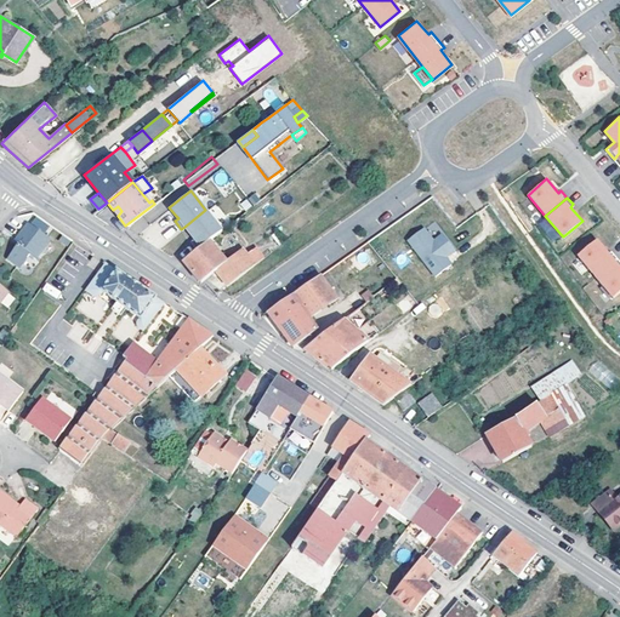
[(191,240),(197,249),(208,239),(221,229),(205,210),(185,227),(191,235),(193,238),(191,240)]
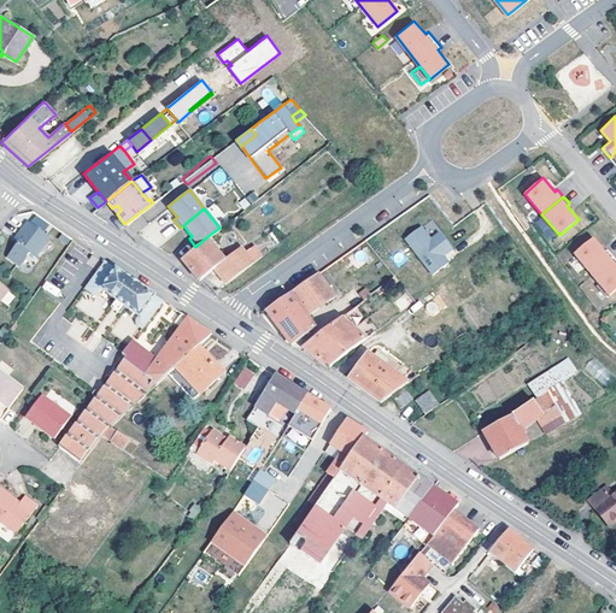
[(36,212),(28,223),(41,233),(50,222),(36,212)]
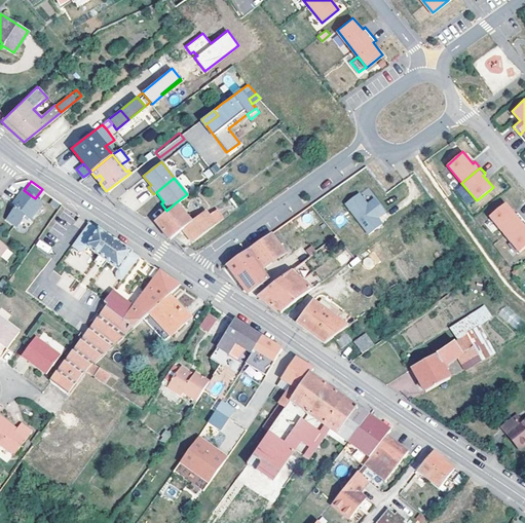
[(470,203),(475,198),(461,183),(456,188),(470,203)]
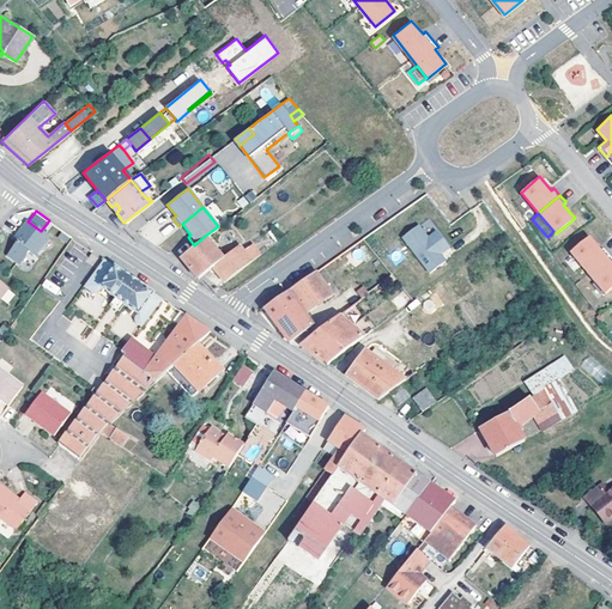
[(395,245),(407,261),(443,235),(430,219),(423,224),(418,217),(413,220),(412,219),(401,227),(407,236),(395,245)]
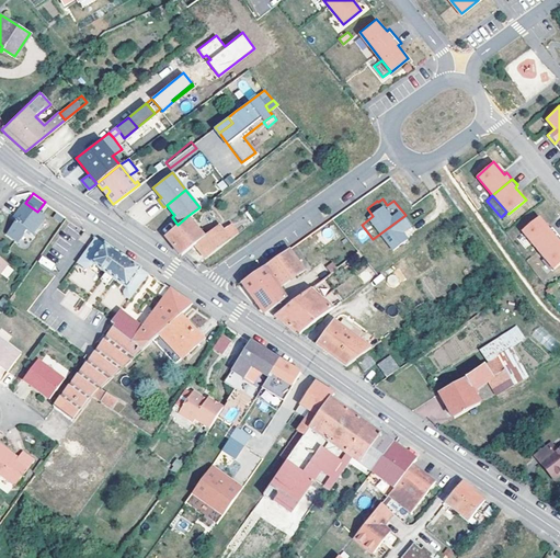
[(25,203),(23,201),(13,214),(18,217),(14,220),(6,234),(15,240),(24,229),(31,234),(44,215),(37,212),(25,203)]
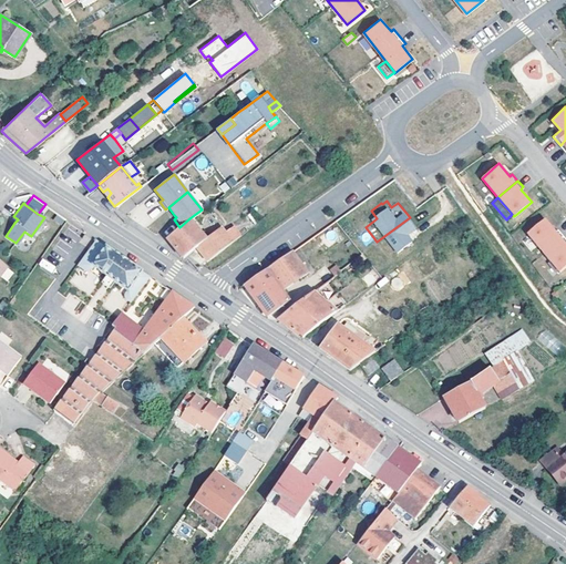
[(197,245),(208,259),(232,241),(220,226),(205,238),(189,218),(179,227),(166,237),(182,257),(194,247),(197,245)]
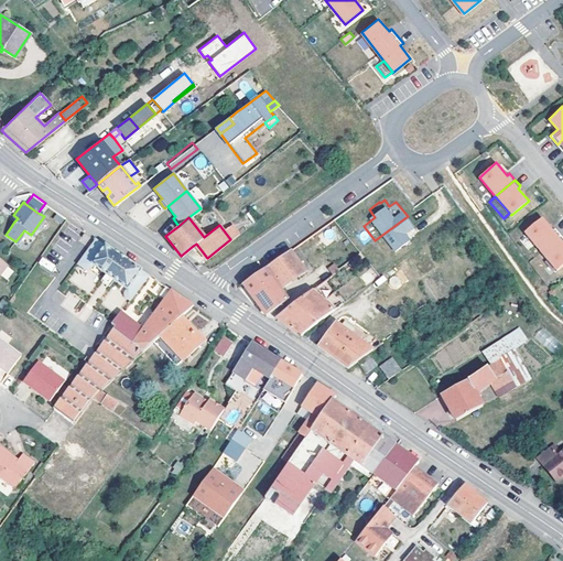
[(542,217),(524,232),(541,251),(561,234),(555,227),(553,229),(542,217)]
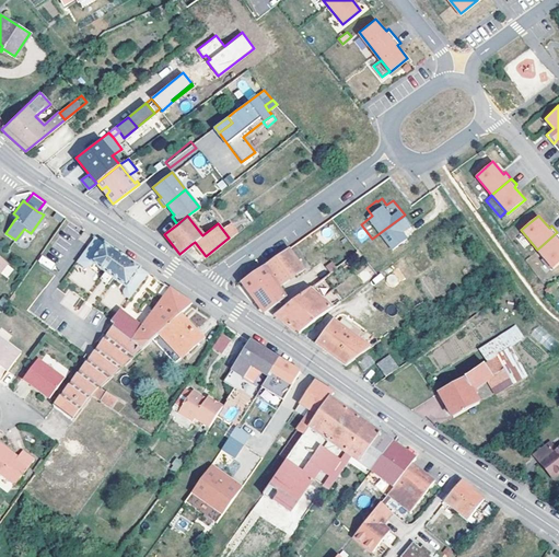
[(558,234),(557,232),(537,250),(552,268),(558,263),(558,234)]
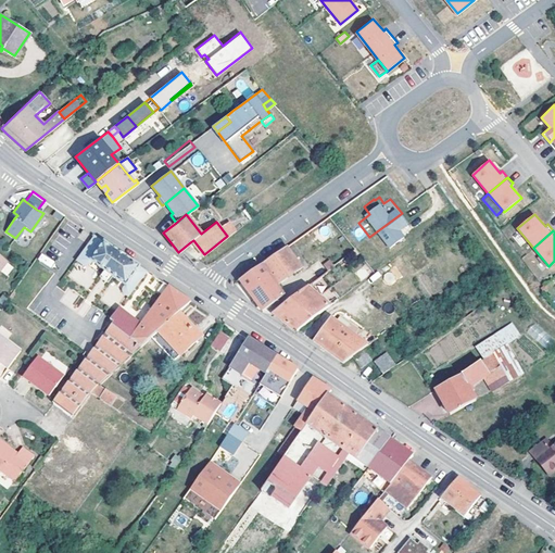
[(126,294),(146,269),(93,234),(76,259),(83,263),(85,263),(86,263),(88,262),(90,258),(125,283),(123,283),(120,286),(120,290),(121,292),(122,293),(126,294)]
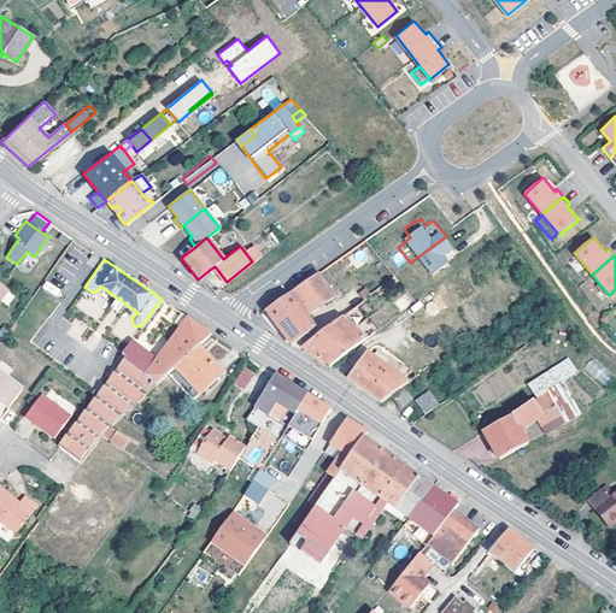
[(308,313),(332,296),(315,273),(264,310),(280,331),(289,343),(316,323),(308,313)]
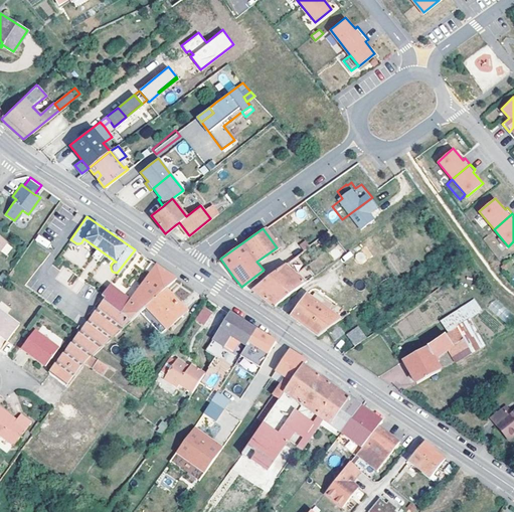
[(36,233),(34,239),(47,243),(49,237),(36,233)]
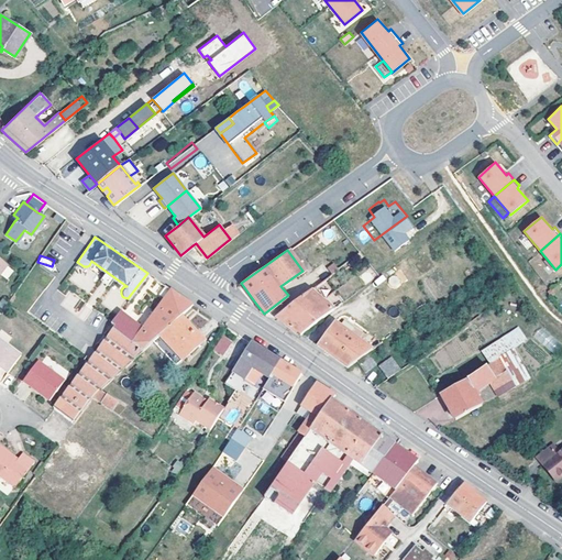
[(87,288),(92,277),(74,266),(67,277),(87,288)]
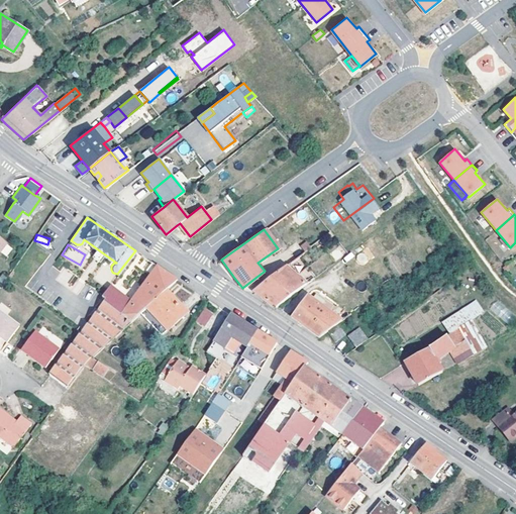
[(337,244),(329,249),(334,258),(342,251),(337,244)]
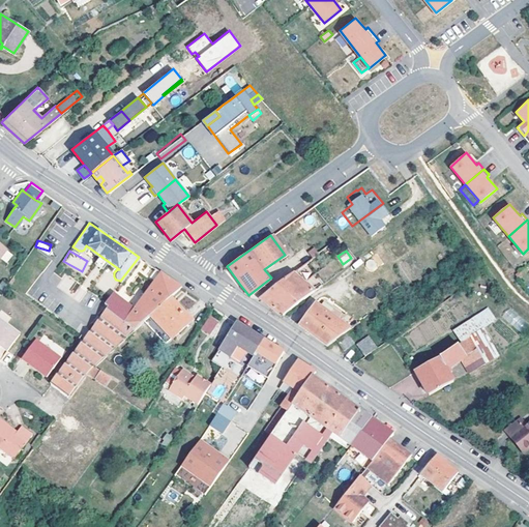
[(363,261),(371,268),(377,262),(369,255),(363,261)]
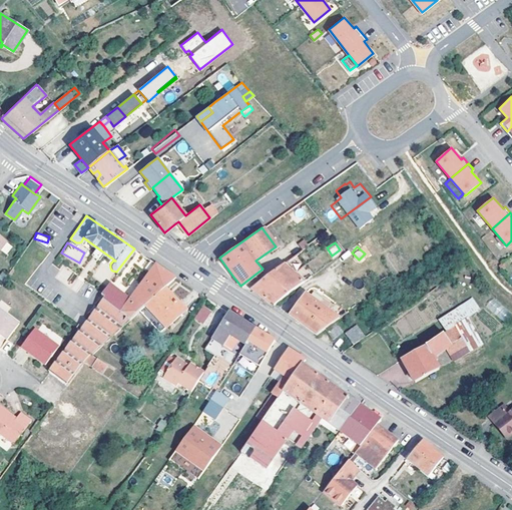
[(312,275),(295,253),(249,288),(259,295),(263,298),(272,305),(312,275)]
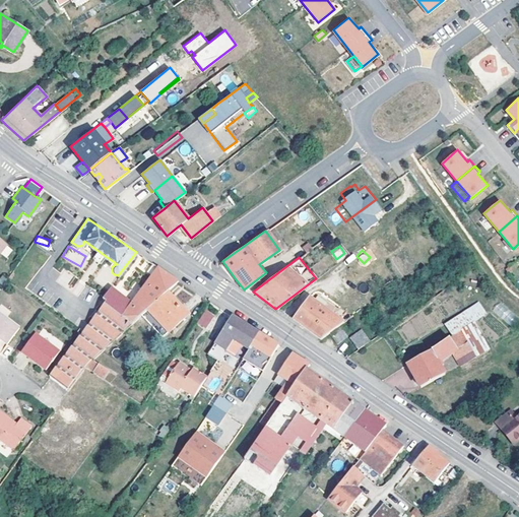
[(145,270),(150,274),(156,266),(151,262),(145,270)]
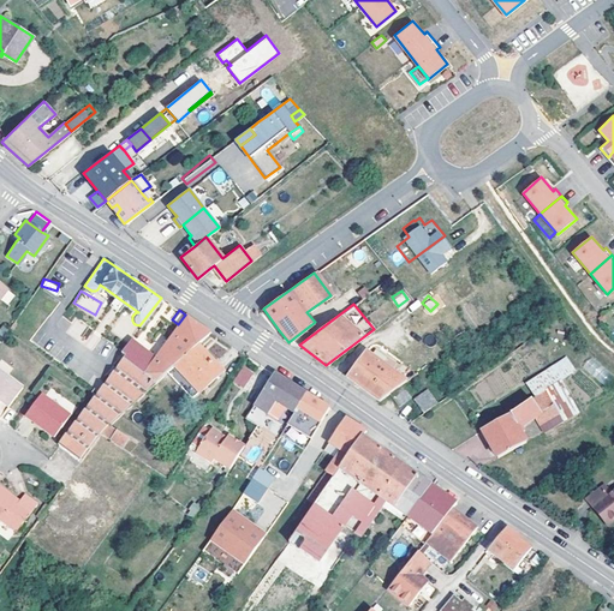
[(178,324),(155,355),(131,336),(120,351),(125,354),(58,443),(76,457),(81,460),(100,432),(109,424),(166,372),(196,343),(209,330),(185,315),(178,324)]
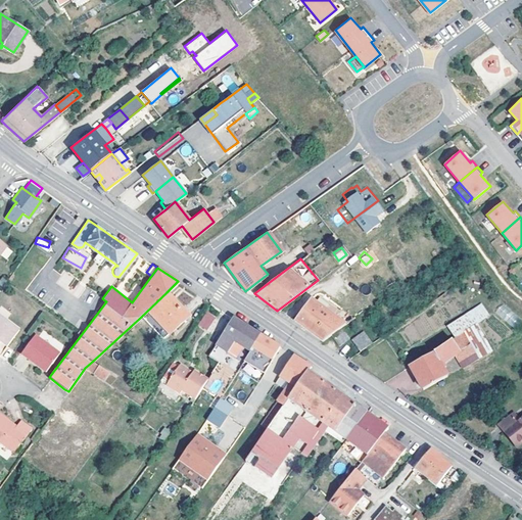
[(167,292),(141,317),(161,338),(187,315),(167,292)]
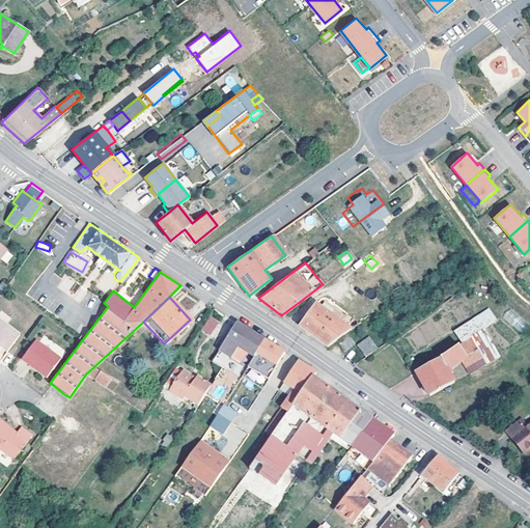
[(344,333),(350,329),(314,303),(298,324),(307,331),(327,345),(330,342),(334,340),(344,333)]
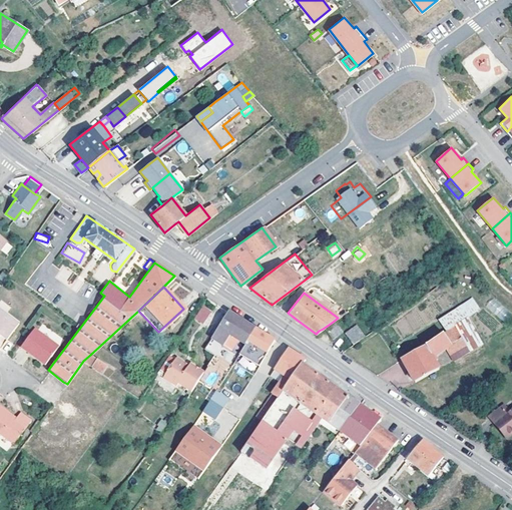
[(0,304),(7,308),(10,303),(0,298),(0,304)]
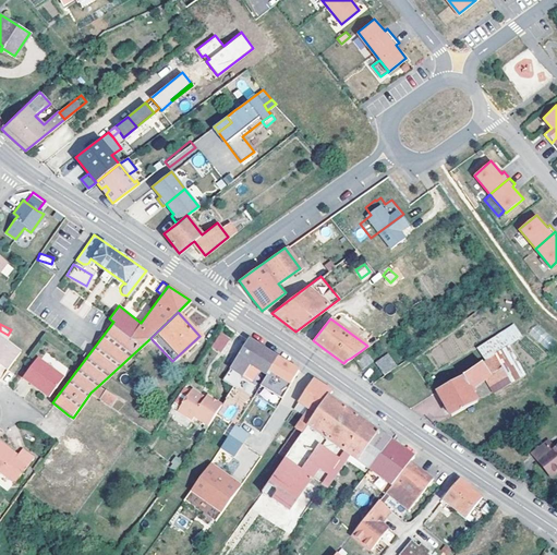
[(230,337),(220,330),(212,344),(220,350),(230,337)]
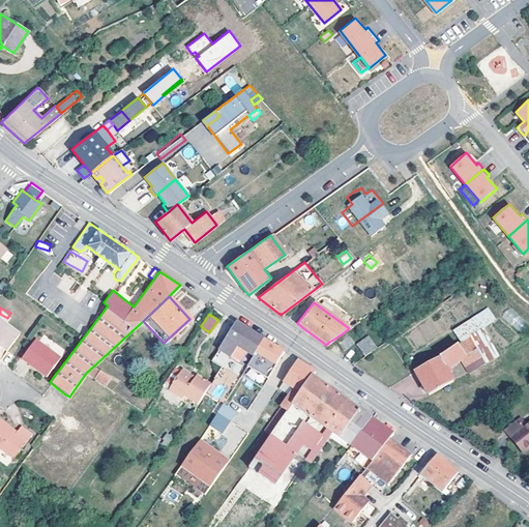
[(460,341),(469,334),(482,326),(475,315),(451,329),(460,341)]
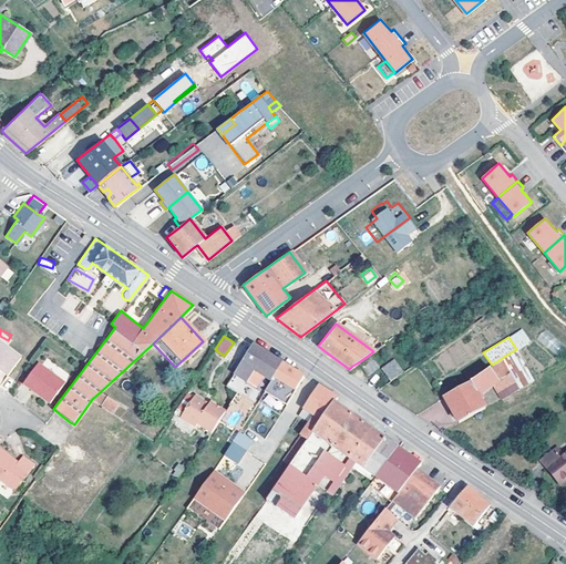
[(0,369),(6,373),(20,355),(0,339),(0,369)]
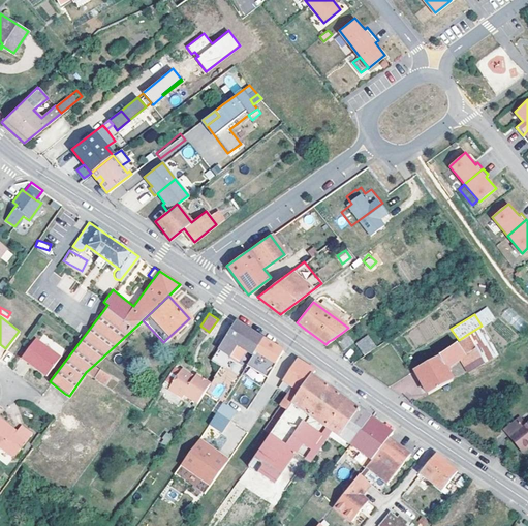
[(218,346),(238,359),(244,347),(252,352),(261,337),(248,329),(235,319),(218,346)]
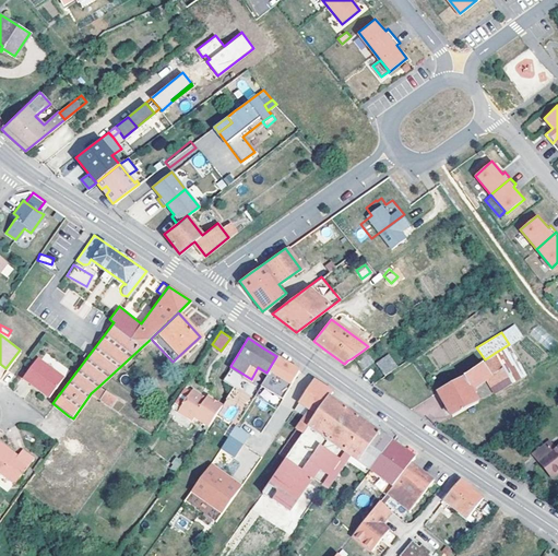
[(517,357),(509,344),(495,353),(502,366),(517,357)]
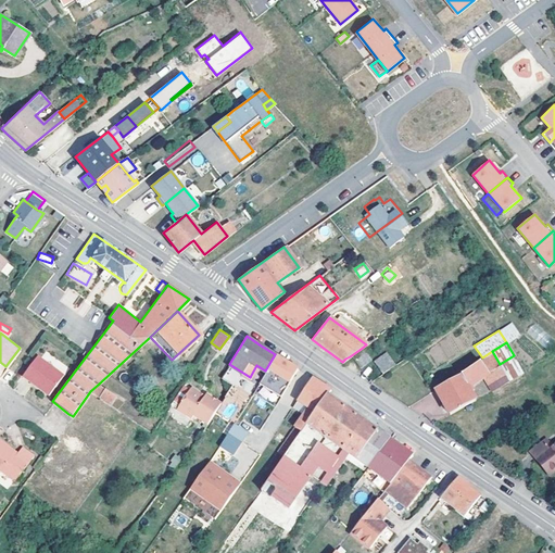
[(368,360),(361,349),(350,356),(357,367),(368,360)]
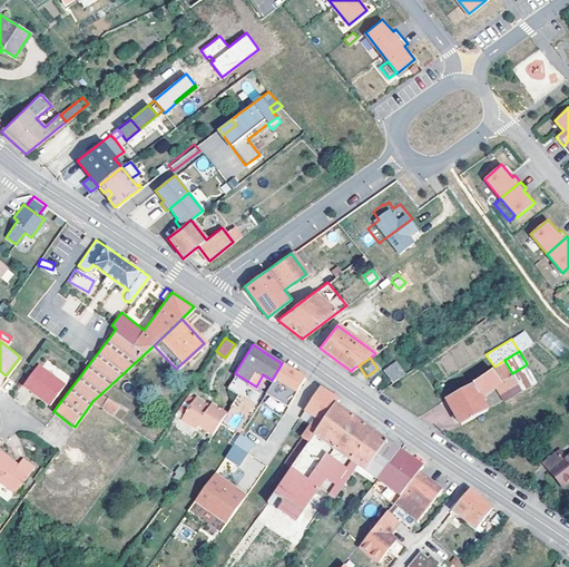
[(403,372),(393,360),(382,369),(391,381),(403,372)]
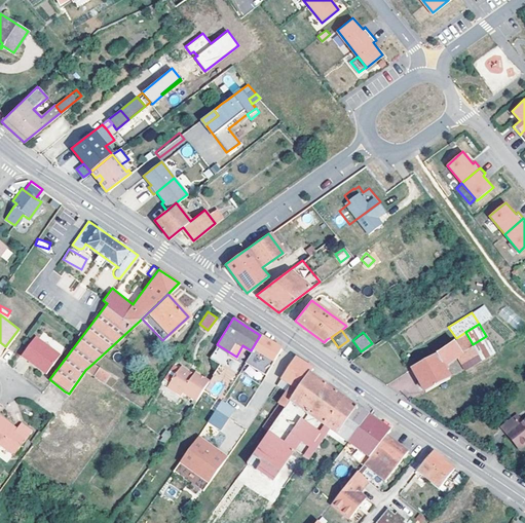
[(457,356),(465,368),(482,359),(473,344),(465,332),(456,338),(437,351),(410,366),(419,380),(424,390),(450,376),(444,366),(457,356)]
